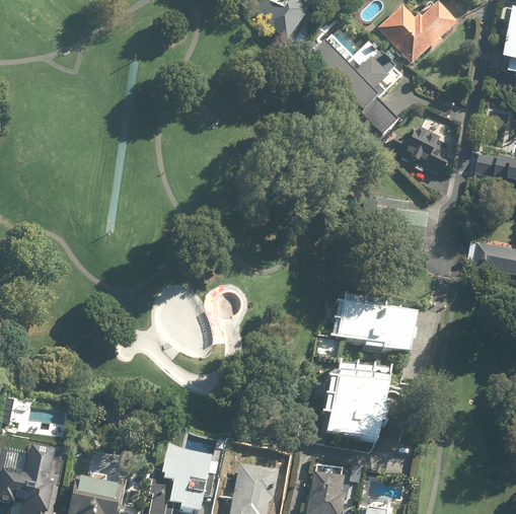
[(284,41),(307,11),(294,0),(287,0),(280,9),(268,0),(263,0),(254,10),(269,22),(266,25),(284,41)]
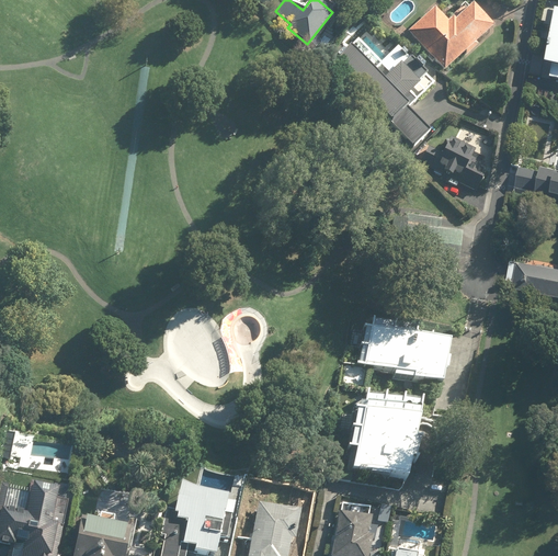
[(452,21),(435,4),(408,32),(444,69),(492,23),(471,2),(452,21)]
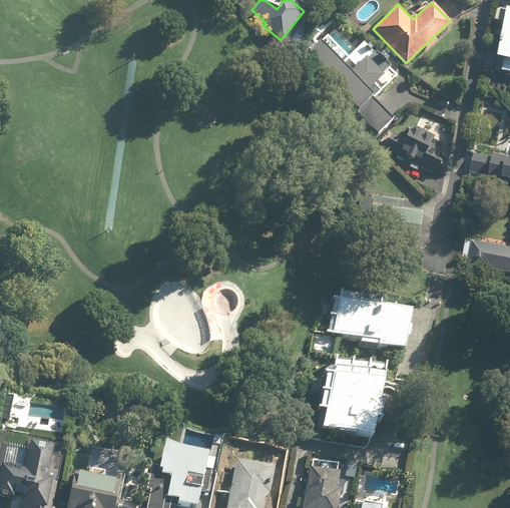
[(509,7),(508,7),(500,59),(508,60),(506,69),(509,70),(509,7)]
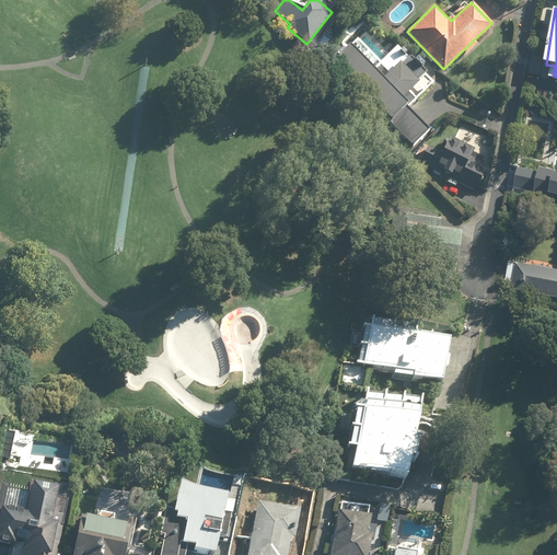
[(359,36),(332,61),(387,123),(392,118),(415,143),(431,129),(408,104),(434,81),(398,42),(380,59),(359,36)]
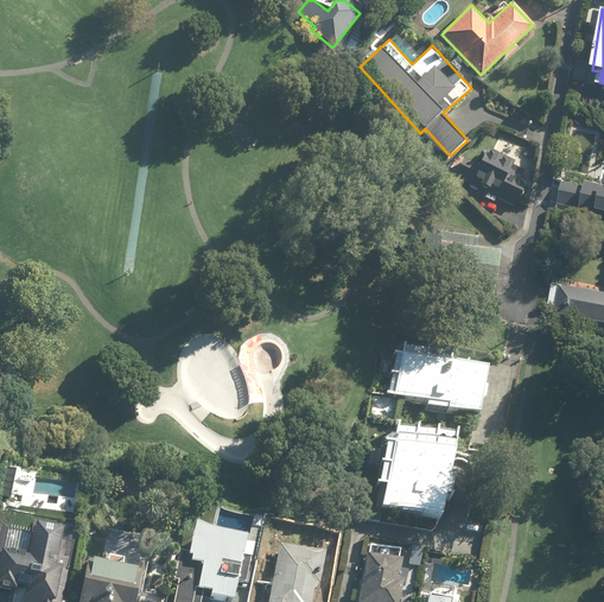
[(477,163),(464,157),(455,173),(515,204),(529,176),(510,166),(514,159),(487,145),(477,163)]
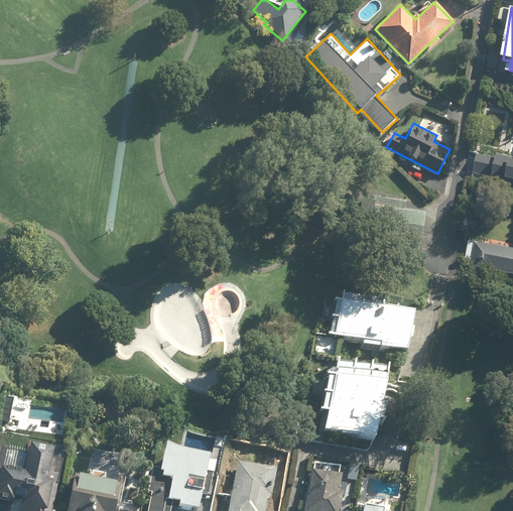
[(494,172),(494,178),(512,181),(512,155),(510,155),(509,159),(477,156),(476,170),(494,172)]
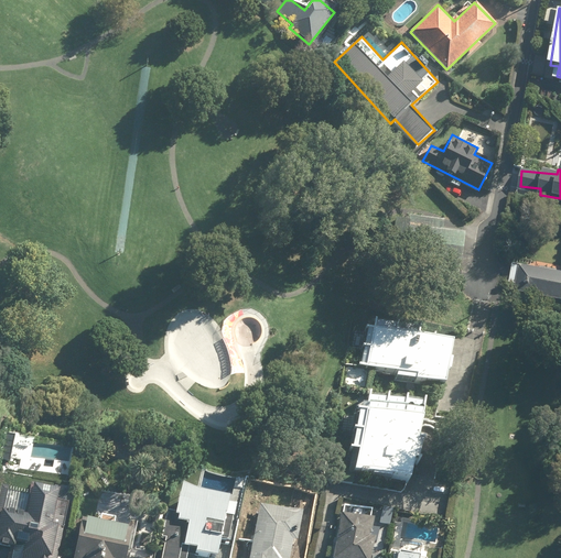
[(442,219),(411,214),(402,270),(457,279),(466,230),(441,226),(442,219)]
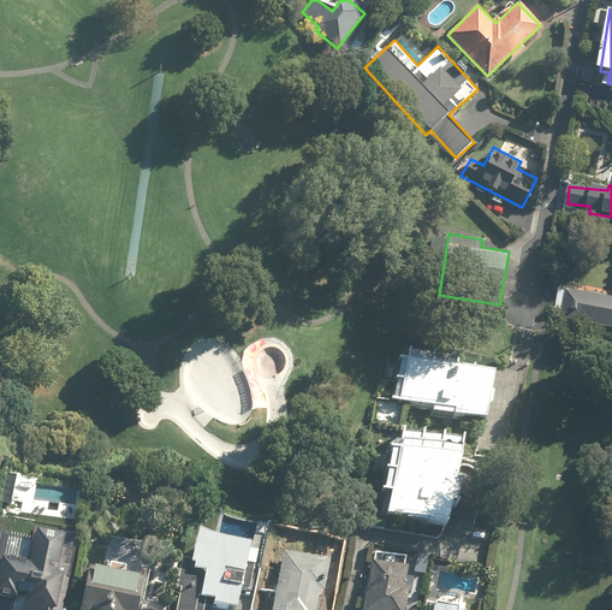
[(611,289),(564,282),(562,300),(565,300),(563,313),(611,320),(611,289)]
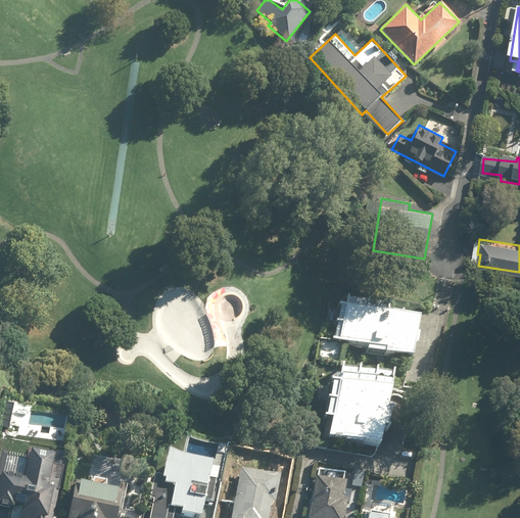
[(415,355),(421,319),(385,313),(387,300),(352,294),(350,304),(345,303),(339,338),(374,343),(374,347),(415,355)]
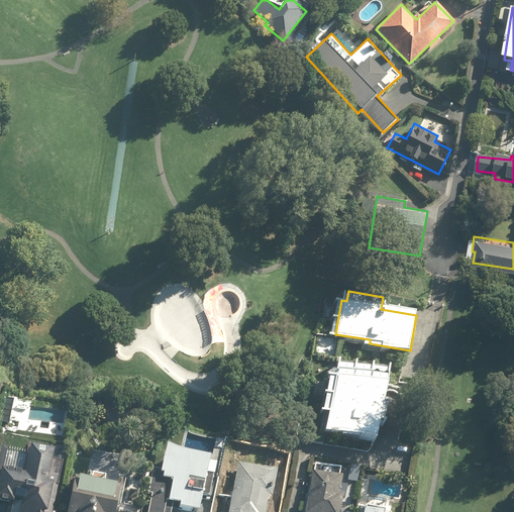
[(336,378),(331,377),(325,411),(330,412),(327,431),(378,439),(380,424),(384,424),(387,407),(383,407),(390,369),(339,360),(336,378)]
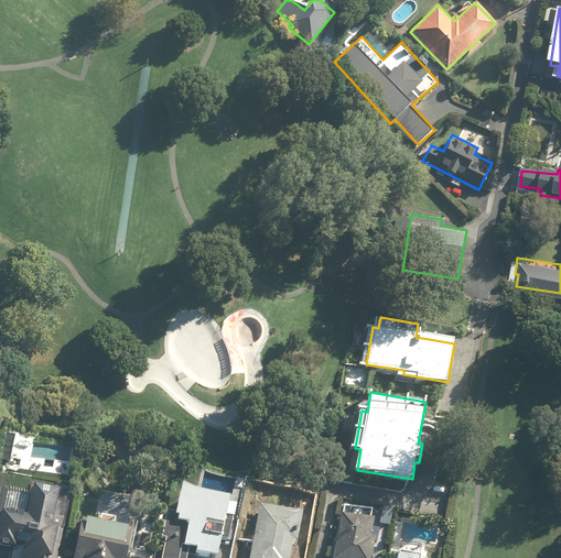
[(49,538),(61,489),(33,481),(25,514),(0,507),(0,540),(32,549),(30,557),(58,557),(56,557),(61,542),(49,538)]
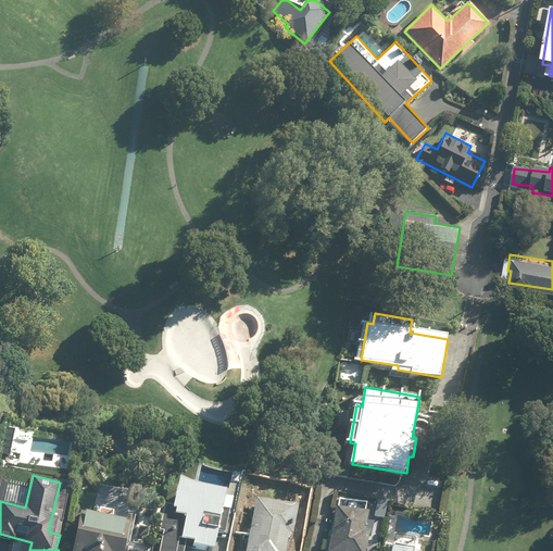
[(71,550),(120,550),(125,524),(135,525),(140,493),(103,486),(98,515),(78,512),(71,550)]
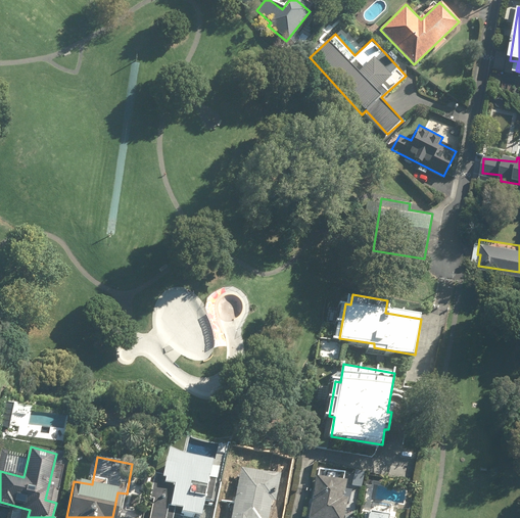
[(265,471),(268,461),(249,457),(246,467),(242,467),(230,517),(265,517),(270,502),(274,503),(280,475),(265,471)]
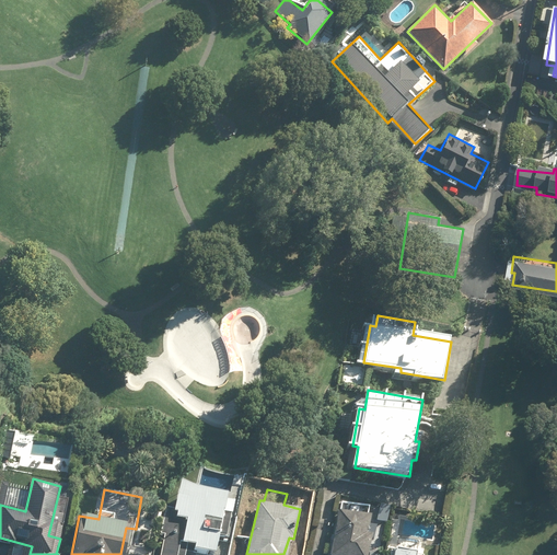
[(199,554),(221,554),(228,517),(239,518),(241,503),(185,493),(182,512),(174,511),(166,554),(185,554),(186,552),(200,554),(199,554)]
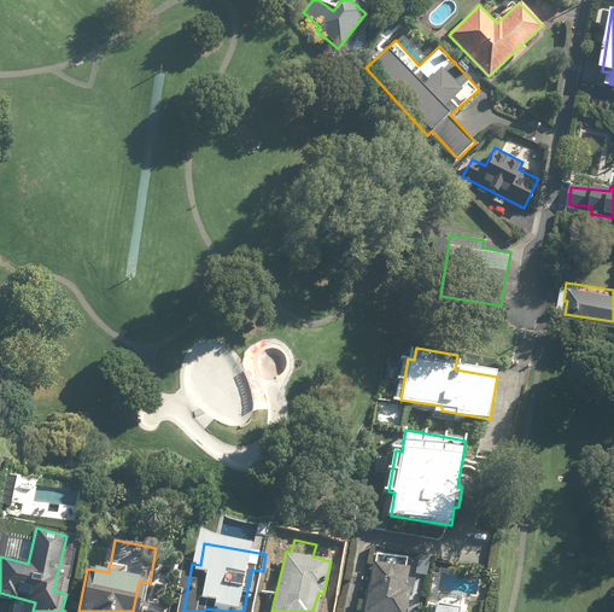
[(375,560),(364,611),(404,611),(409,589),(404,588),(408,567),(404,566),(407,555),(380,551),(378,561),(375,560)]
